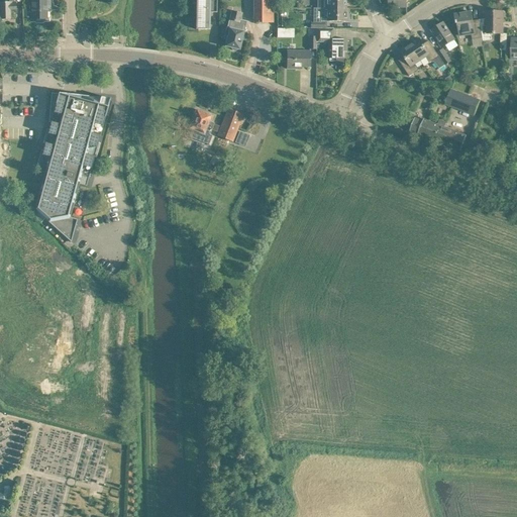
[(0,0),(0,19),(12,20),(12,13),(16,13),(16,2),(12,2),(12,0),(0,0)]
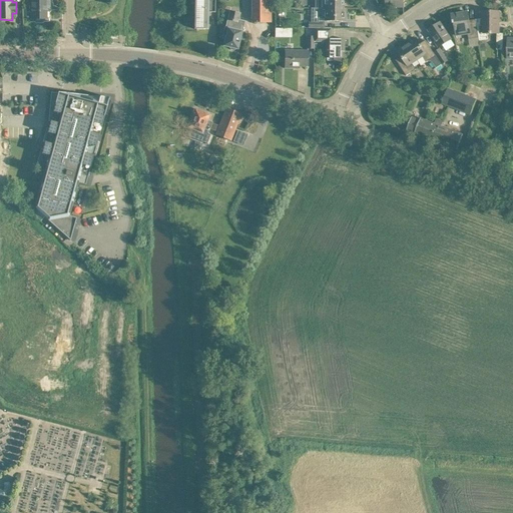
[(31,0),(32,9),(32,19),(46,19),(46,6),(49,6),(49,0),(31,0)]
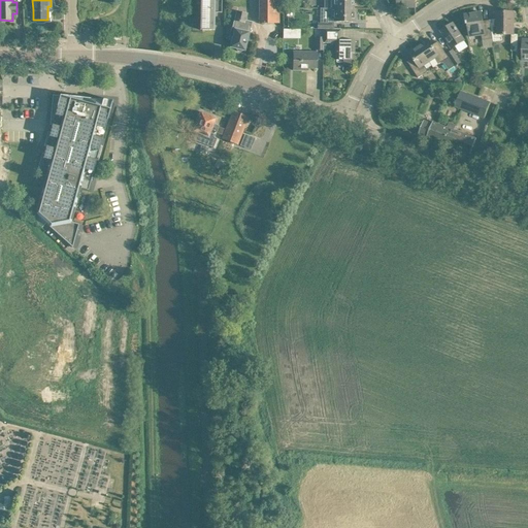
[(200,0),(200,30),(215,30),(215,12),(222,13),(222,0),(200,0)]
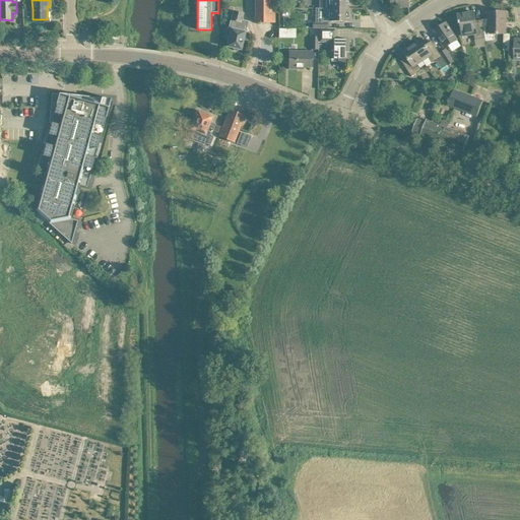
[(255,0),(256,23),(269,22),(274,22),(274,0),(255,0)]
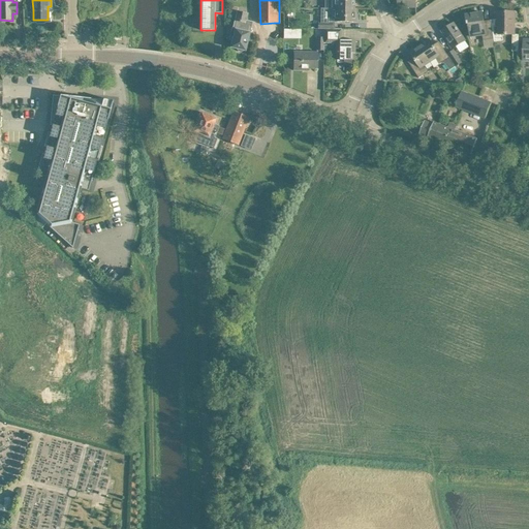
[(323,0),(324,8),(329,9),(333,9),(335,9),(354,8),(353,0),(323,0)]
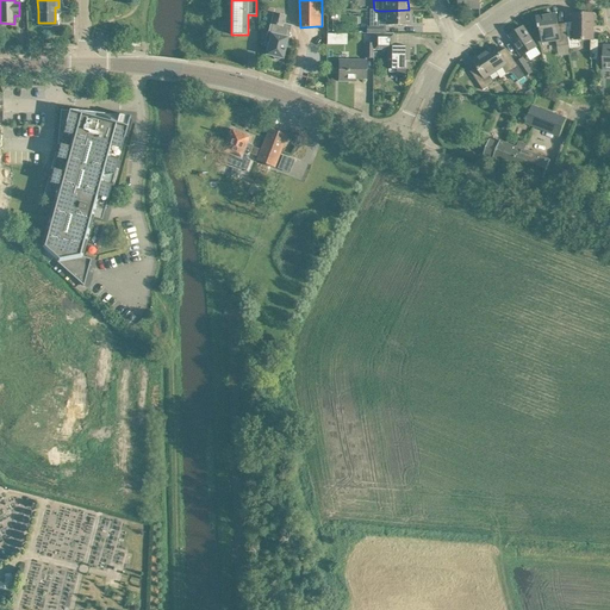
[(386,11),(384,11),(379,11),(379,25),(411,26),(411,10),(409,10),(386,11)]
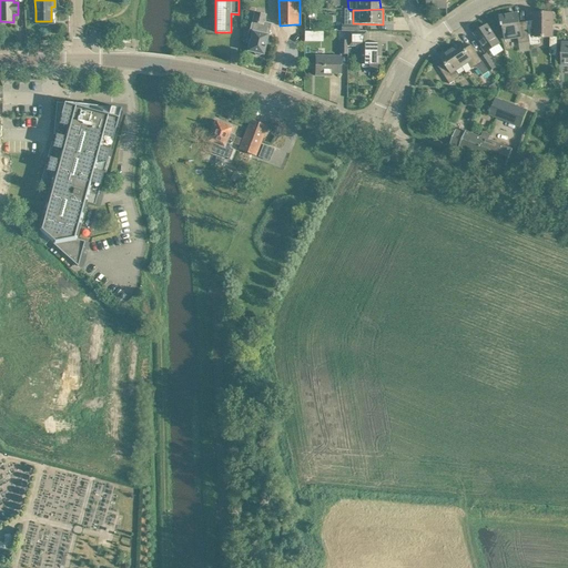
[(262,54),(263,54),(265,46),(267,46),(270,40),(266,39),(271,24),(264,22),(266,14),(254,12),(250,31),(249,31),(247,39),(250,40),(247,51),(254,52),(255,56),(259,57),(262,54)]
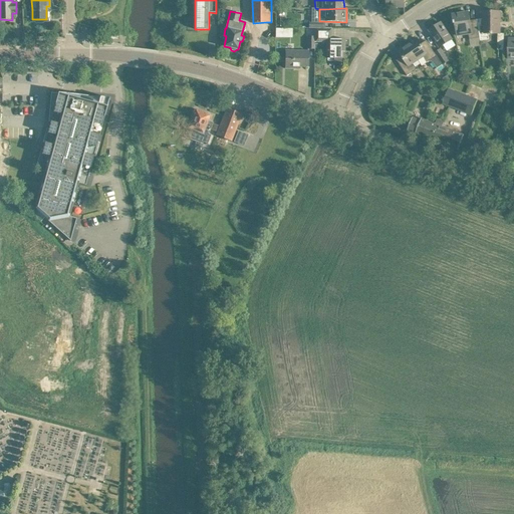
[(477,20),(477,23),(480,38),(480,41),(489,39),(489,34),(499,33),(500,11),(483,11),(483,19),(477,20)]
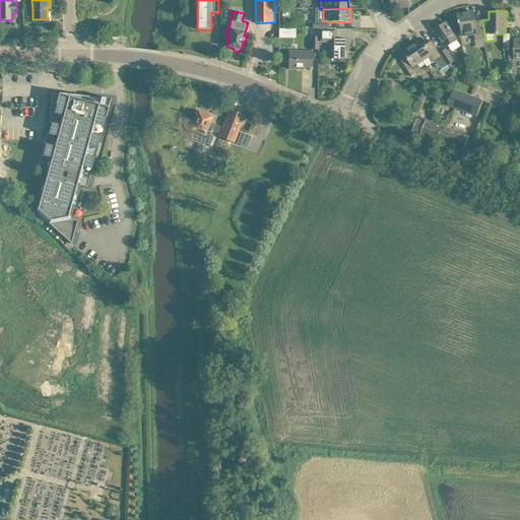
[(457,15),(459,24),(460,23),(462,36),(473,35),(474,40),(485,39),(482,23),(476,24),(474,12),(457,15)]
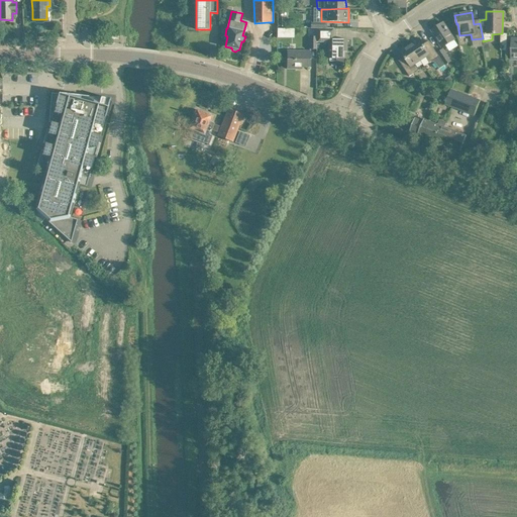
[(443,23),(431,30),(439,42),(438,42),(442,47),(445,45),(449,52),(457,45),(453,40),(454,39),(448,31),(443,23)]
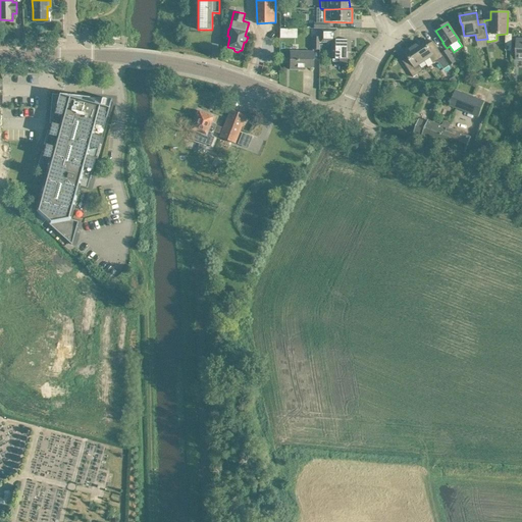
[(319,29),(319,37),(319,43),(331,43),(331,59),(338,59),(338,62),(347,63),(347,47),(350,47),(351,40),(336,40),(337,29),(328,29),(319,29)]
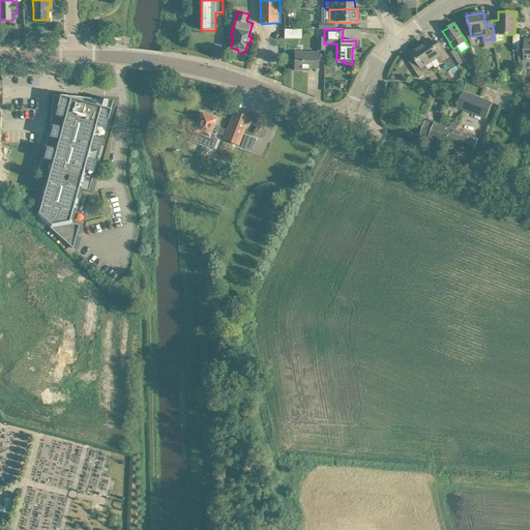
[(430,39),(420,46),(431,62),(437,58),(440,64),(443,63),(446,63),(450,70),(457,67),(448,55),(440,41),(439,42),(442,47),(437,50),(430,39)]
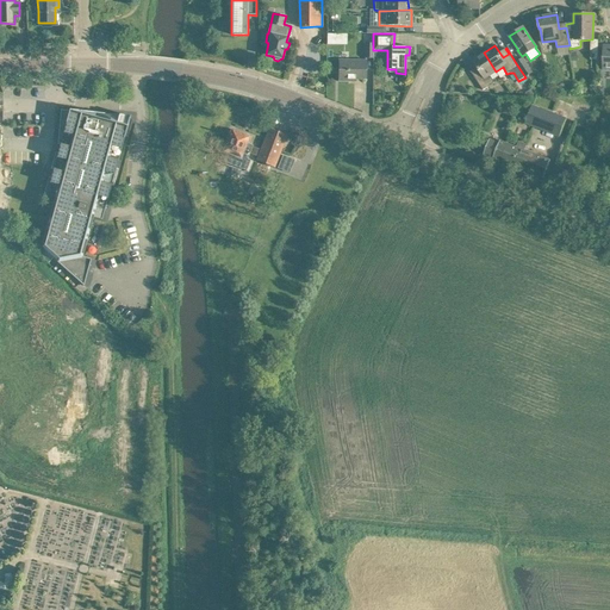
[(477,67),(471,72),(483,91),(495,82),(490,76),(496,72),(484,53),(472,60),(477,67)]
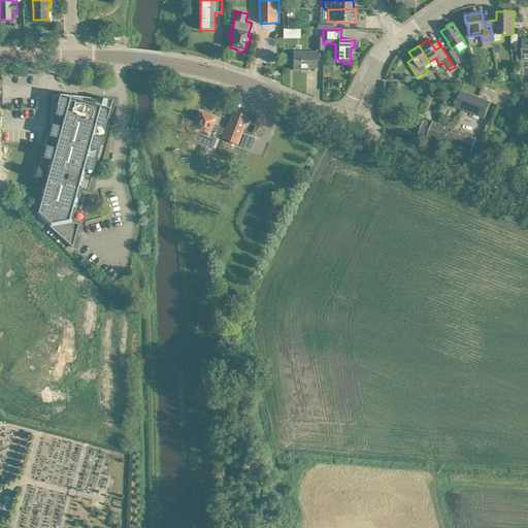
[(453,51),(447,55),(455,67),(461,62),(453,51)]
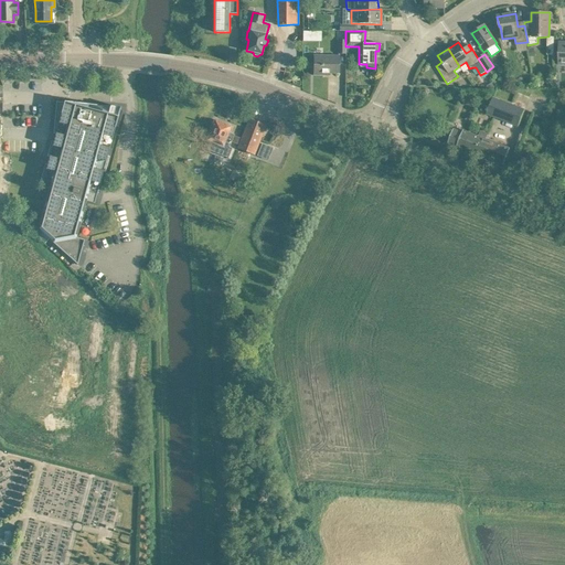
[(313,56),(313,64),(313,75),(322,75),(322,73),(339,73),(339,56),(313,56)]
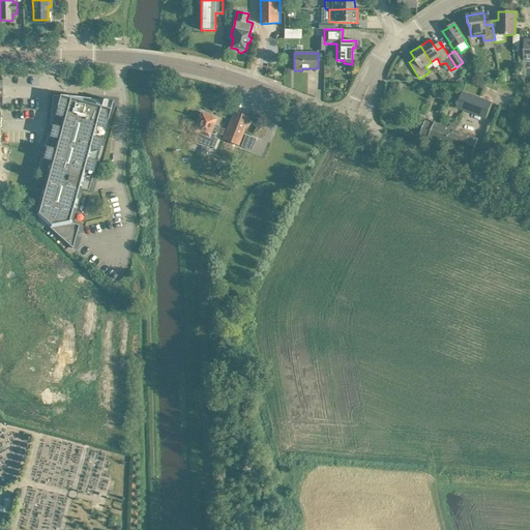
[(462,92),(457,107),(487,118),(492,104),(462,92)]
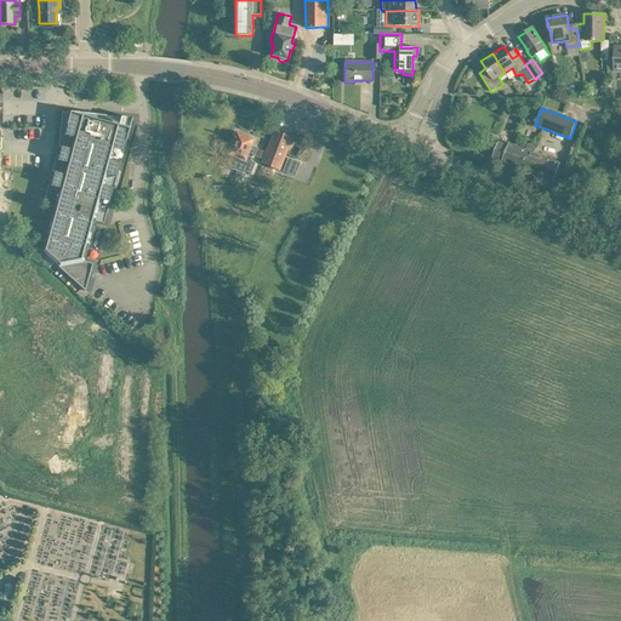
[(70,113),(62,112),(58,147),(61,147),(58,155),(57,155),(52,172),(55,172),(52,181),(50,181),(45,198),(56,200),(41,252),(85,290),(92,263),(84,262),(98,211),(108,215),(113,198),(110,198),(113,188),(115,189),(120,172),(118,172),(120,164),(123,164),(127,147),(125,147),(127,138),(129,138),(134,121),(132,121),(132,119),(114,117),(70,113)]
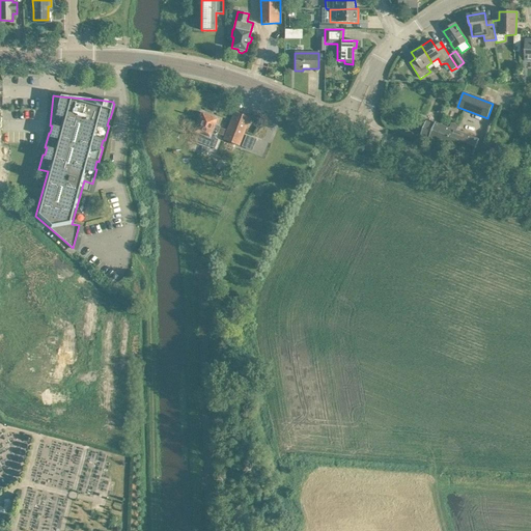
[(192,140),(201,143),(214,148),(217,140),(215,139),(217,134),(224,137),(223,139),(239,145),(250,118),(233,112),(226,131),(219,128),(219,127),(214,124),(216,119),(202,114),(192,140)]
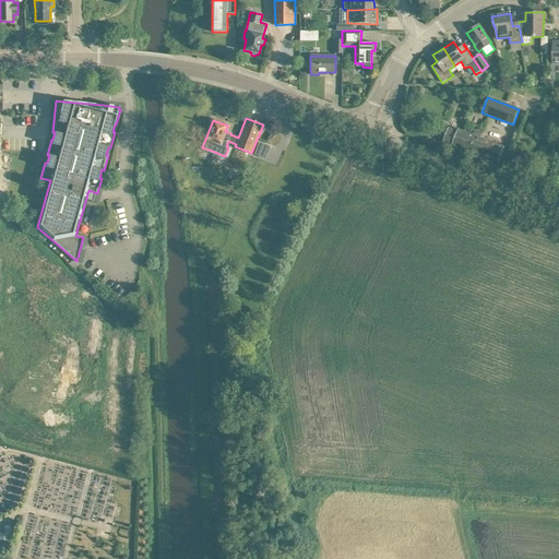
[(480,138),(483,131),(475,129),(473,134),(459,129),(458,131),(449,128),(443,142),(452,145),(498,164),(504,146),(480,138)]
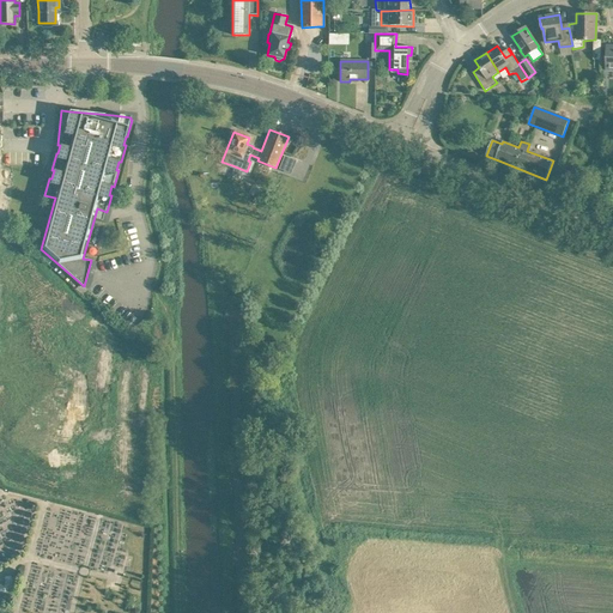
[(260,187),(254,200),(267,206),(273,193),(260,187)]
